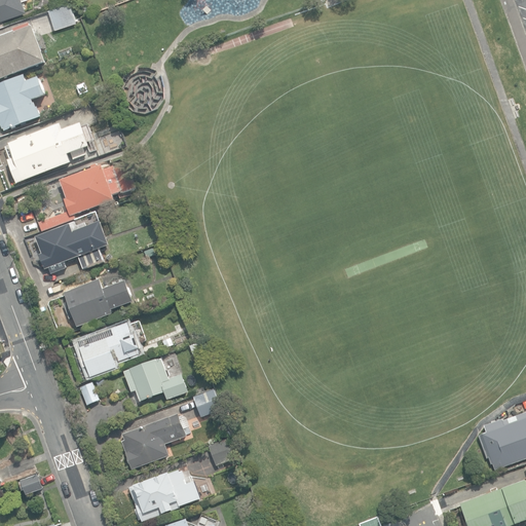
[(0,0),(0,21),(28,11),(24,0),(0,0)]
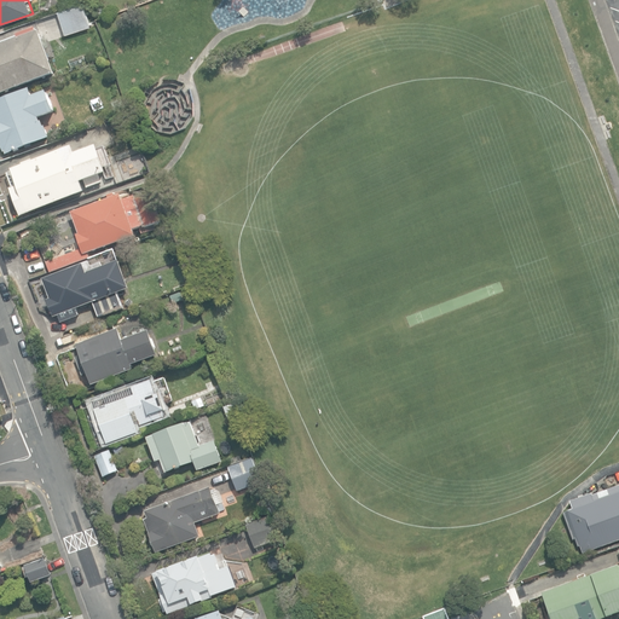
[(58,11),(67,34),(92,25),(85,3),(58,11)]
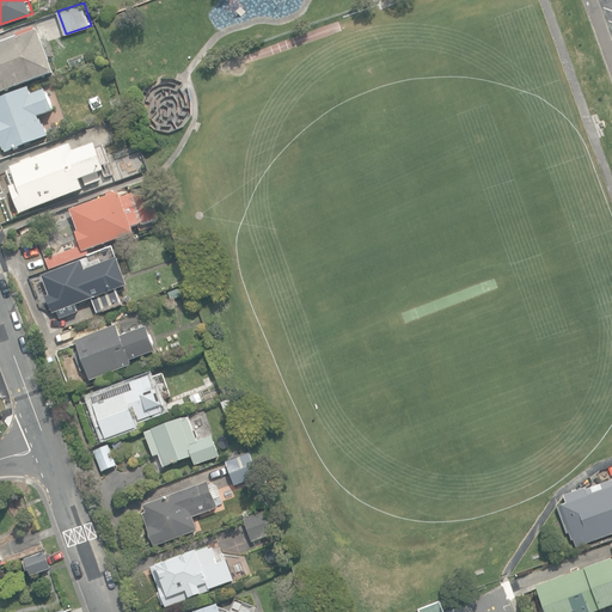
[(0,92),(55,73),(41,31),(37,32),(36,29),(17,35),(19,40),(0,46),(0,92)]
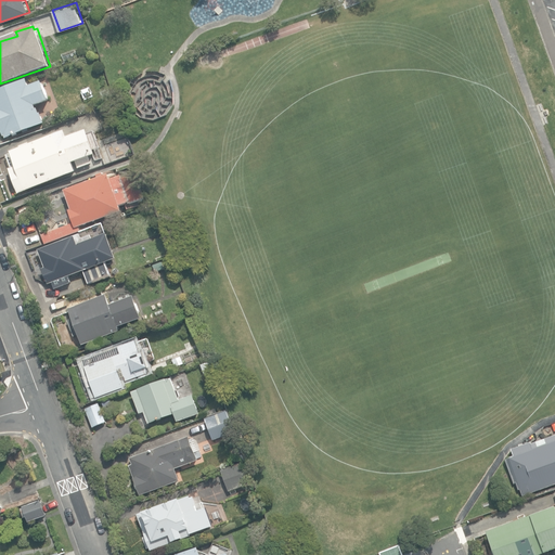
[(61,54),(64,62),(77,57),(75,50),(61,54)]
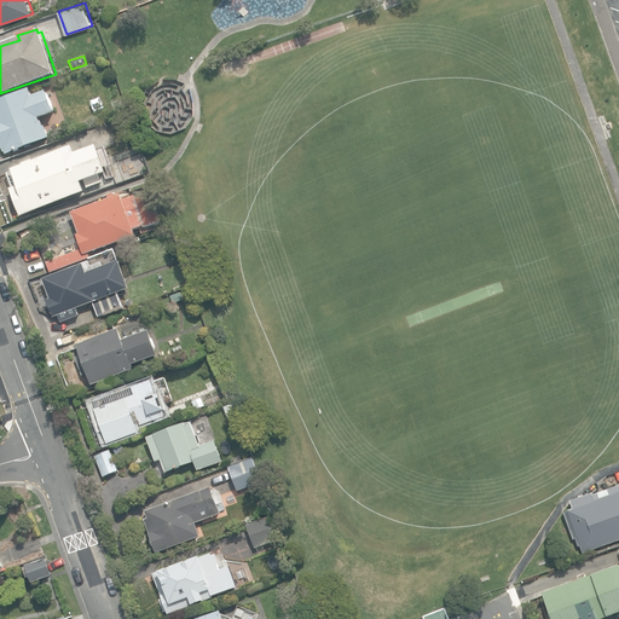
[(5,152),(6,155),(51,138),(46,127),(45,127),(44,122),(41,122),(40,119),(56,113),(47,92),(34,97),(30,88),(0,99),(0,142),(4,152),(5,152)]
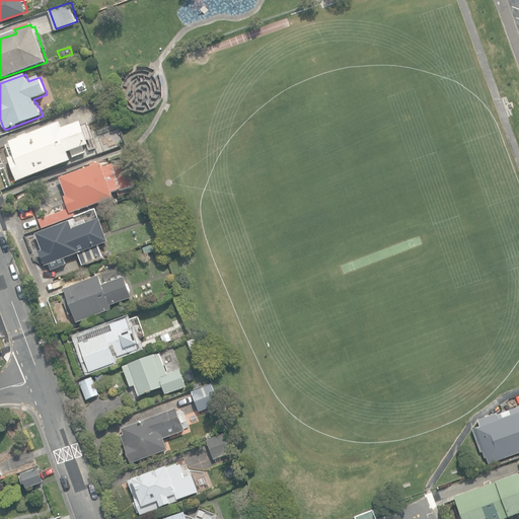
[(93,86),(96,93),(104,89),(101,83),(93,86)]
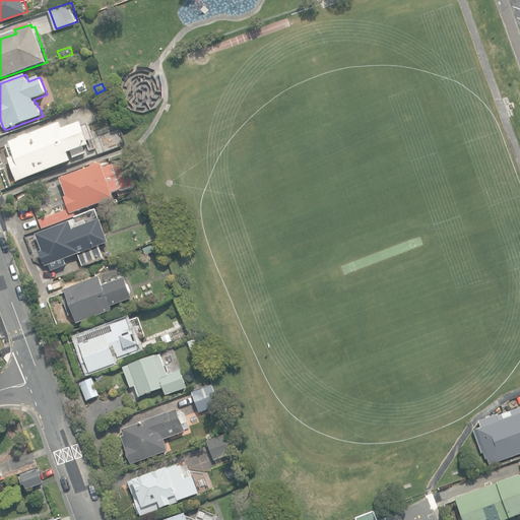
[(9,158),(16,181),(71,163),(68,151),(87,144),(79,125),(64,131),(61,123),(9,142),(14,156),(9,158)]
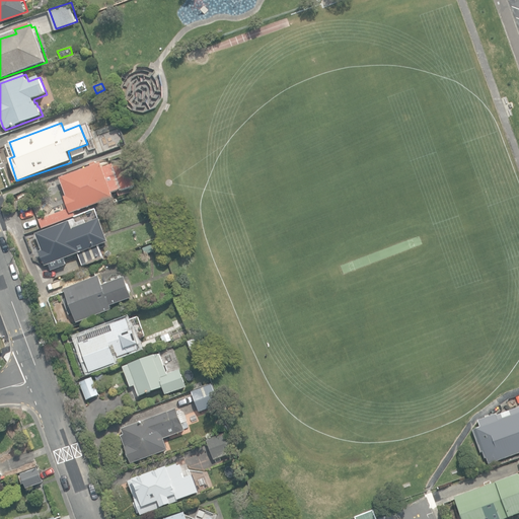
[(38,220),(41,229),(74,216),(73,213),(114,198),(113,194),(120,191),(121,193),(136,187),(128,165),(116,169),(115,165),(105,168),(103,164),(98,166),(97,162),(89,165),(90,167),(60,178),(67,197),(64,198),(68,209),(38,220)]
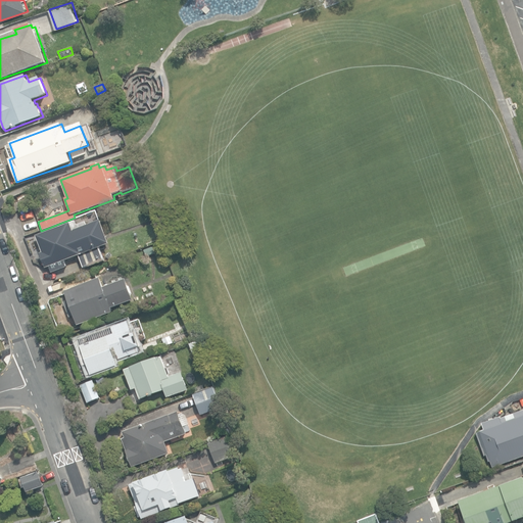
[(50,267),(52,273),(66,267),(64,260),(79,255),(83,269),(104,260),(99,248),(109,244),(101,221),(88,226),(87,224),(86,224),(83,216),(74,220),(76,223),(70,225),(69,223),(37,235),(43,252),(40,253),(46,268),(50,267)]
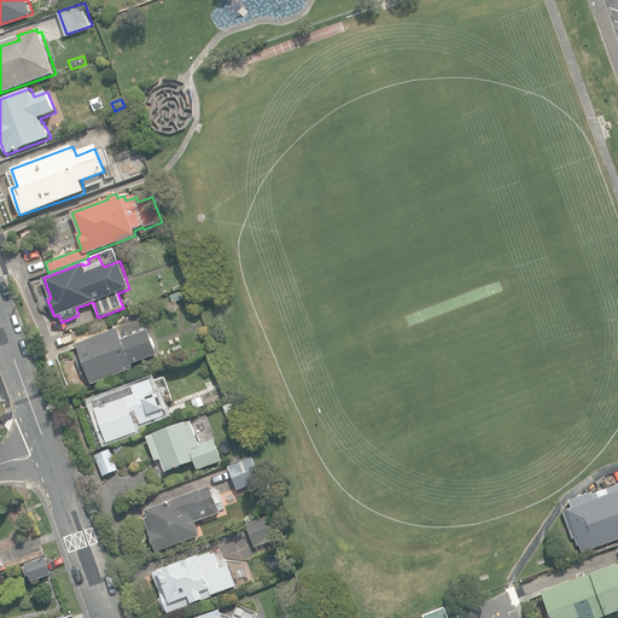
[(170,296),(174,303),(184,299),(180,292),(170,296)]
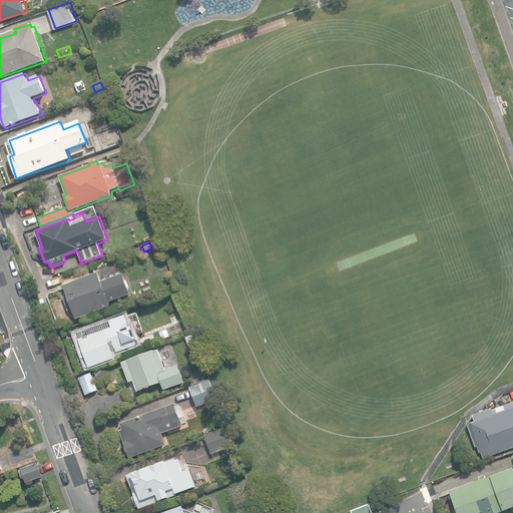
[(72,310),(75,319),(110,306),(109,303),(131,295),(123,274),(102,282),(99,273),(63,286),(66,295),(63,296),(68,312),(72,310)]
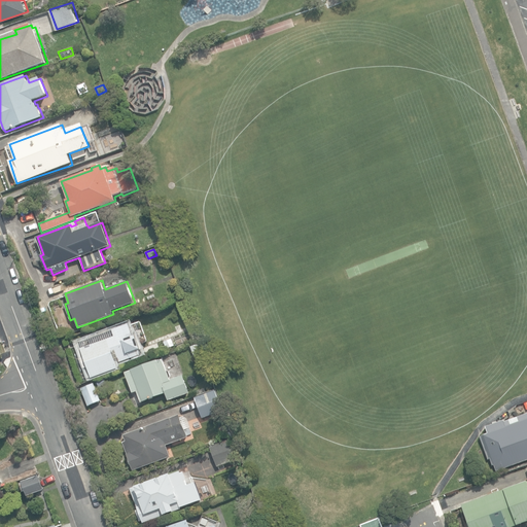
[(79,343),(92,378),(119,369),(116,359),(118,358),(120,362),(140,355),(139,350),(141,350),(136,336),(134,337),(129,323),(112,329),(113,330),(79,343)]
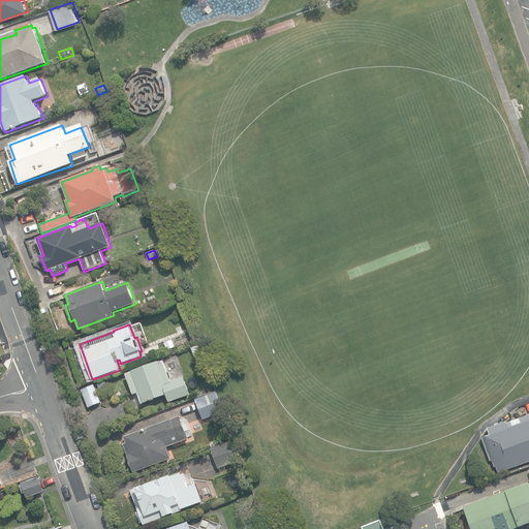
[(164,343),(166,350),(175,347),(173,340),(164,343)]
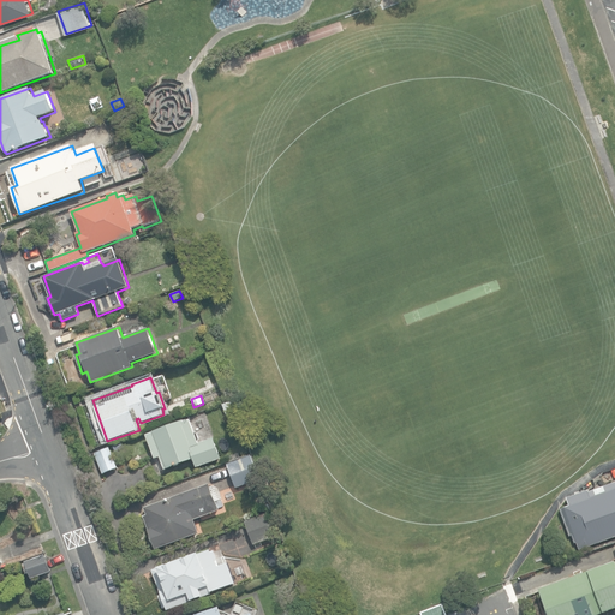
[(160,457),(165,470),(193,459),(196,467),(221,459),(214,439),(199,443),(191,421),(184,422),(184,421),(153,431),(154,433),(147,435),(155,459),(160,457)]
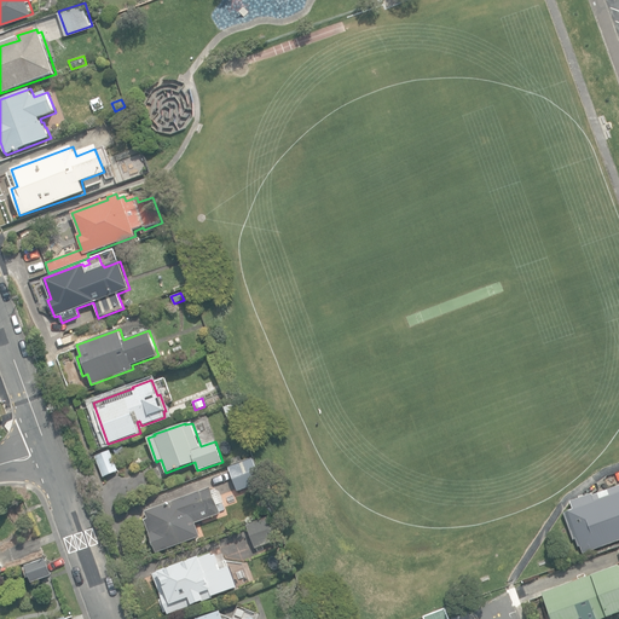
[(97,455),(105,476),(117,472),(109,450),(97,455)]
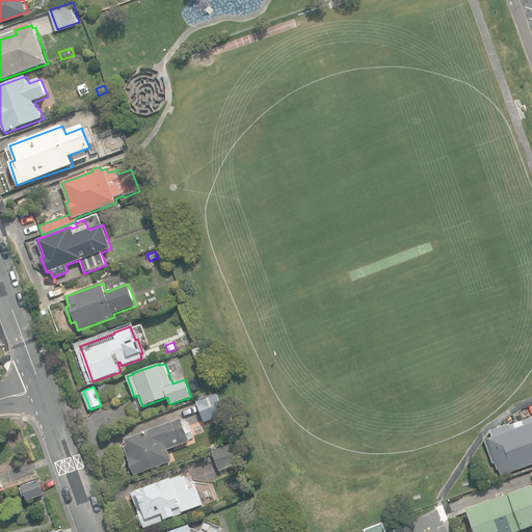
[(195,401),(203,422),(225,415),(217,394),(195,401)]
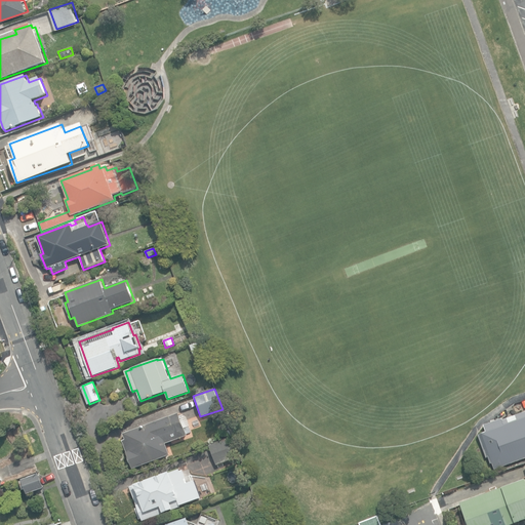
[(524,457),(524,411),(501,420),(501,419),(483,426),(486,432),(478,435),(486,457),(487,456),(490,463),(491,463),(494,470),(524,457)]
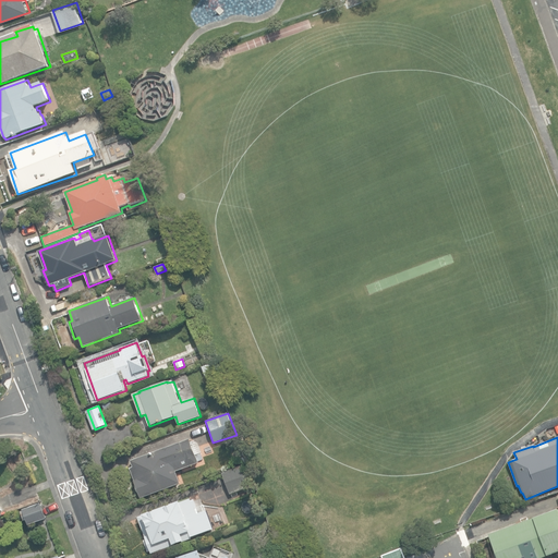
[(141,498),(181,484),(174,468),(187,463),(186,462),(197,458),(190,439),(131,461),(133,468),(130,470),(141,498)]
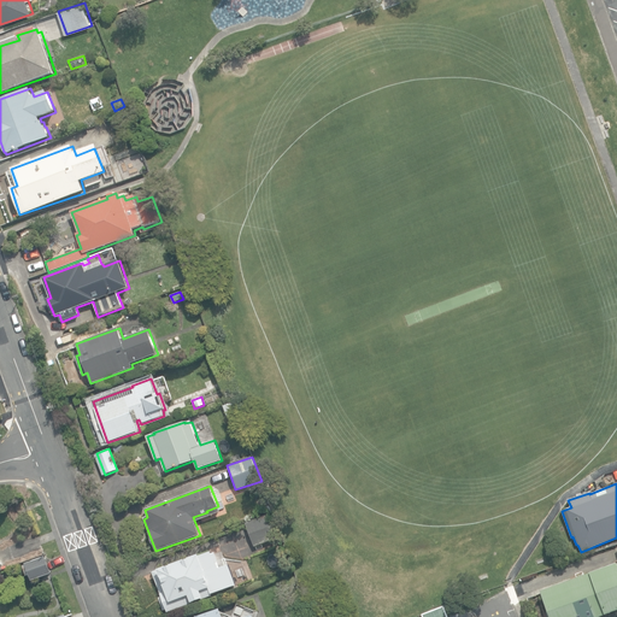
[(247,523),(254,546),(278,539),(270,516),(247,523)]
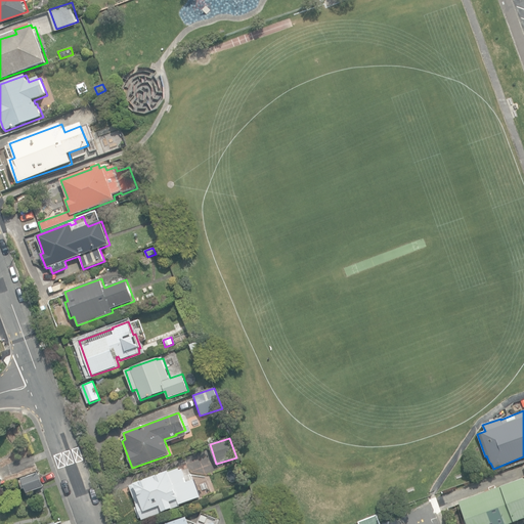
[(142,517),(143,520),(187,504),(187,501),(201,496),(197,485),(189,488),(186,481),(183,482),(179,469),(175,470),(175,469),(130,485),(138,507),(136,508),(139,518),(142,517)]
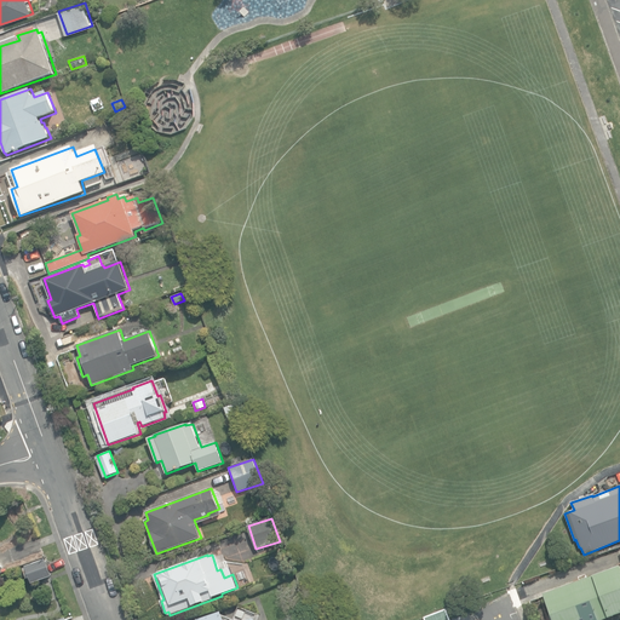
[(32,577),(33,581),(52,574),(46,558),(27,566),(28,567),(24,568),(28,578),(32,577)]
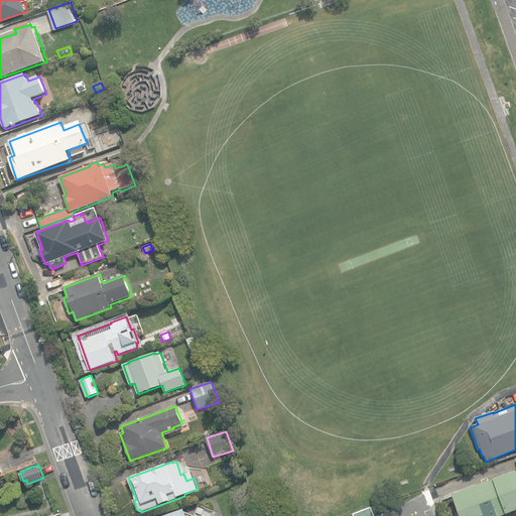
[(509,515),(515,515),(515,471),(489,481),(488,478),(482,480),(483,484),(453,494),(459,512),(457,512),(458,515),(499,515),(515,510),(515,511),(509,514),(509,515)]
